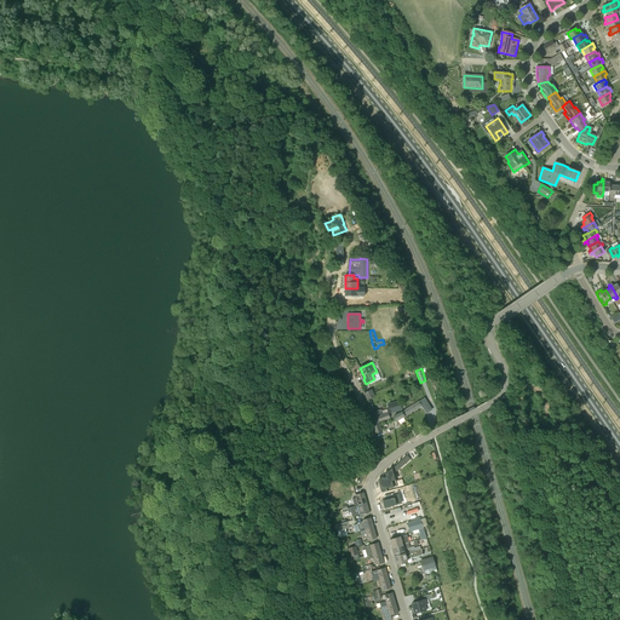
[(368,400),(375,396),(372,390),(365,394),(368,400)]
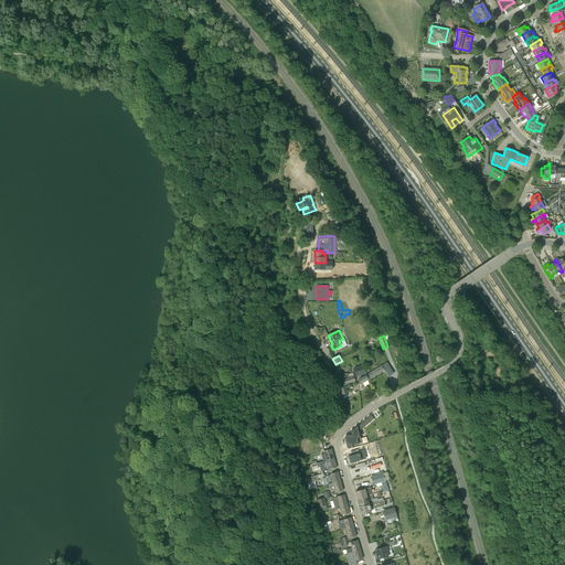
[(353,369),(355,376),(366,372),(364,365),(353,369)]
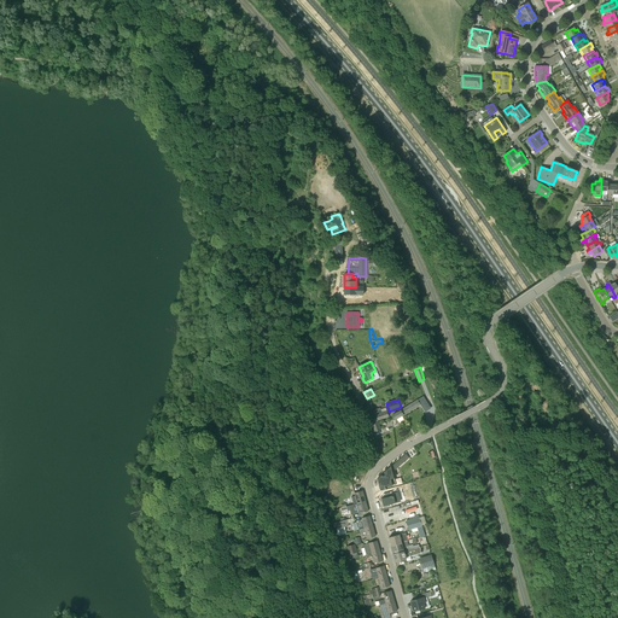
[(394,420),(394,427),(400,425),(396,419),(403,415),(420,404),(419,403),(418,400),(404,408),(391,417),(394,420)]
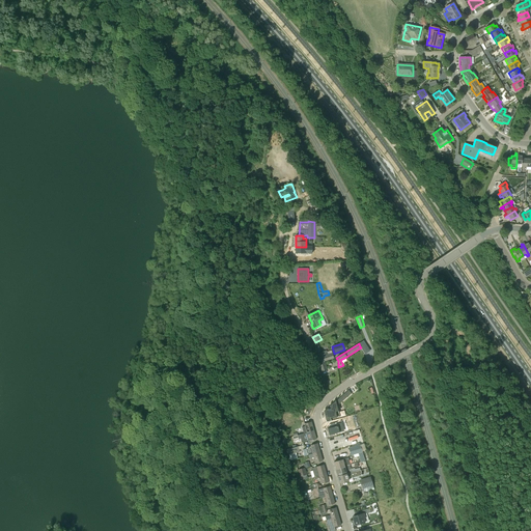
[(320,353),(323,357),(317,359),(322,371),(327,369),(325,362),(334,359),(332,351),(329,352),(324,353),(324,352),(320,353)]
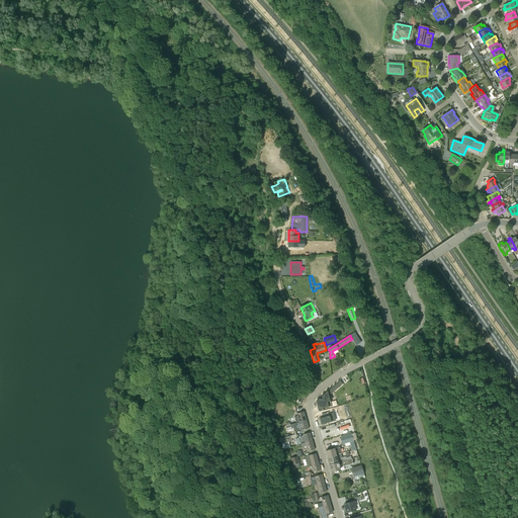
[(341,379),(327,392),(327,391),(321,397),(321,399),(320,400),(319,399),(315,402),(318,412),(322,411),(322,409),(324,408),(324,409),(331,407),(328,396),(342,384),(339,381),(341,379)]
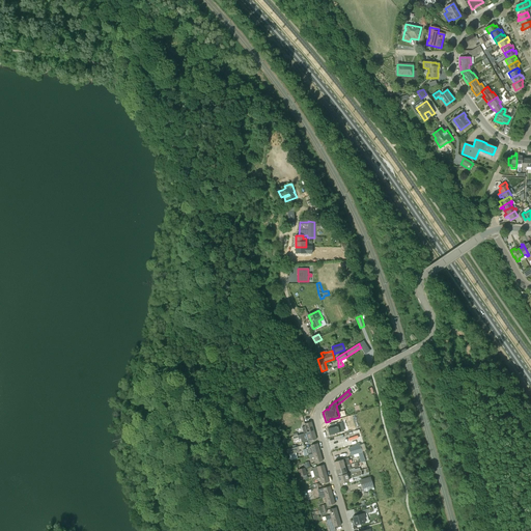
[(307,432),(313,430),(311,422),(304,424),(307,432)]
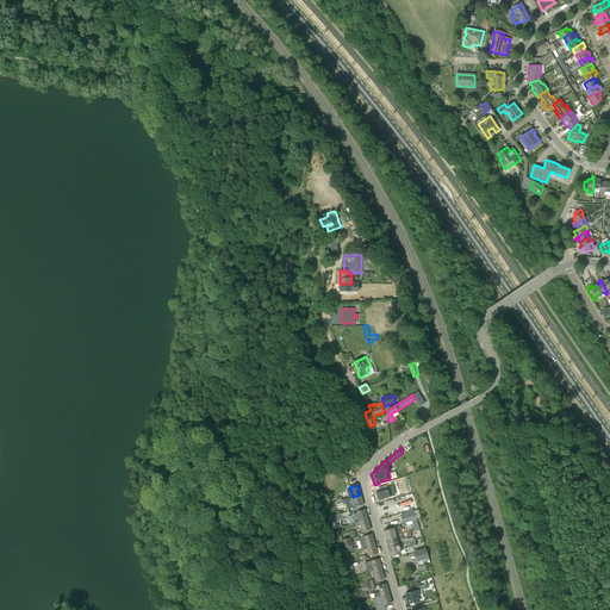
[(375,492),(378,499),(394,495),(392,486),(387,487),(386,485),(378,487),(379,492),(375,492)]
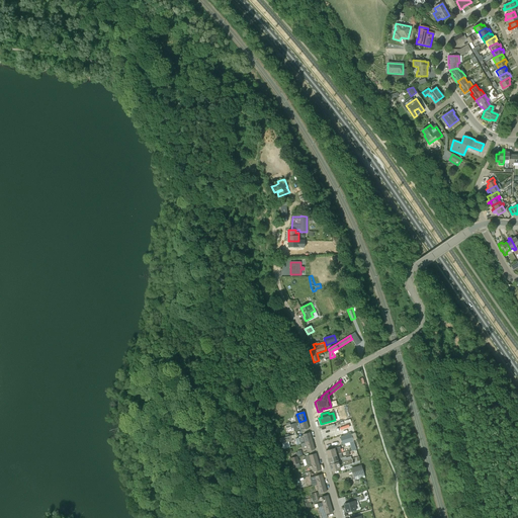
[(299,422),(301,431),(309,429),(306,420),(299,422)]
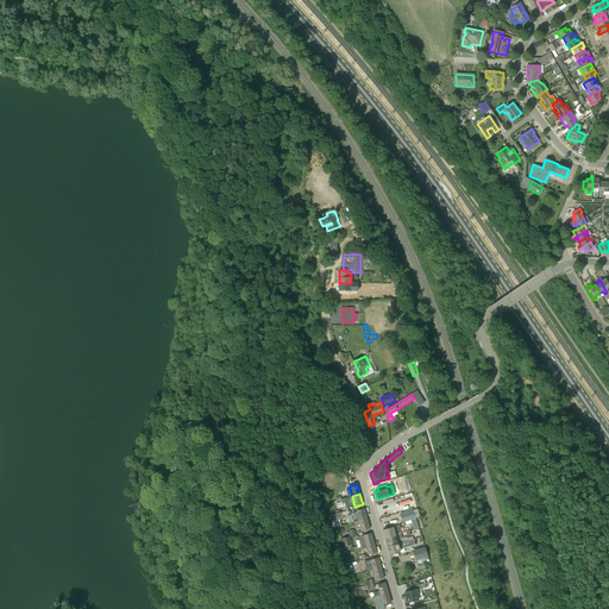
[(413,510),(412,508),(406,510),(407,512),(400,514),(402,522),(410,520),(414,531),(419,529),(415,519),(413,510)]
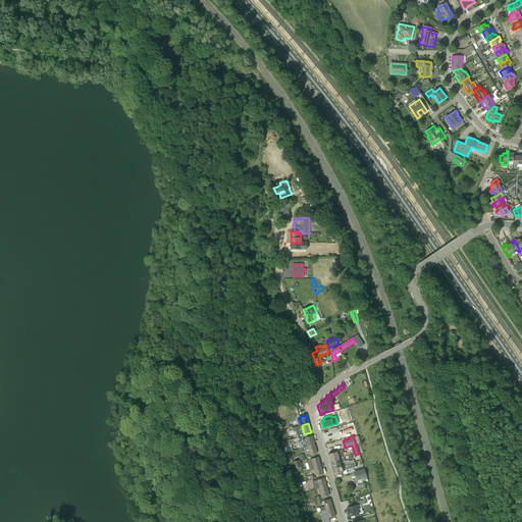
[(301,441),(303,448),(308,447),(314,445),(312,436),(305,437),(305,438),(301,440),(301,441)]
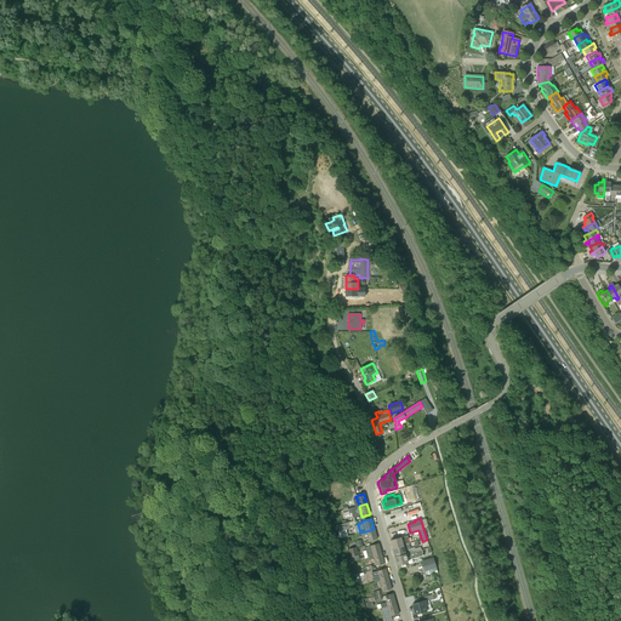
[(351,529),(348,523),(336,525),(337,533),(339,533),(346,530),(351,529)]
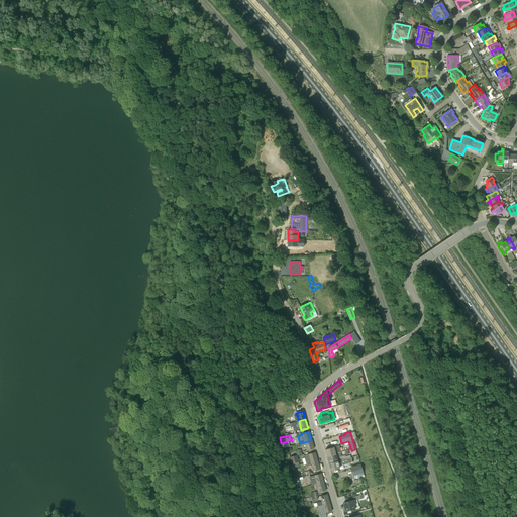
[(311,440),(305,442),(305,445),(307,450),(314,448),(311,440)]
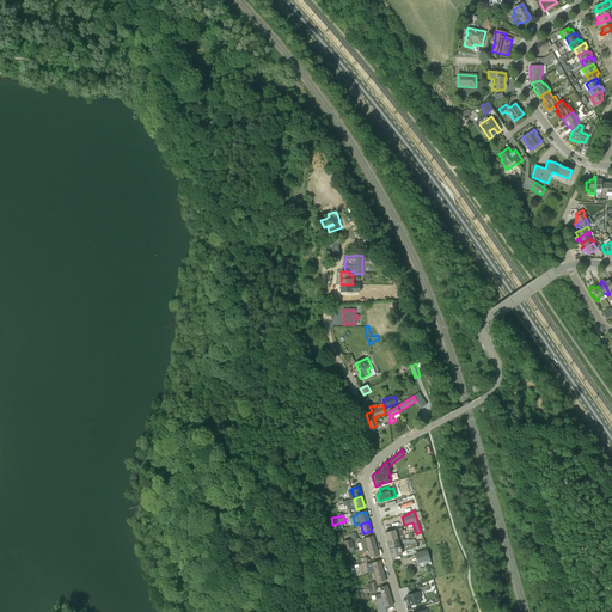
[(387,542),(403,537),(403,536),(404,536),(402,528),(385,533),(387,542)]
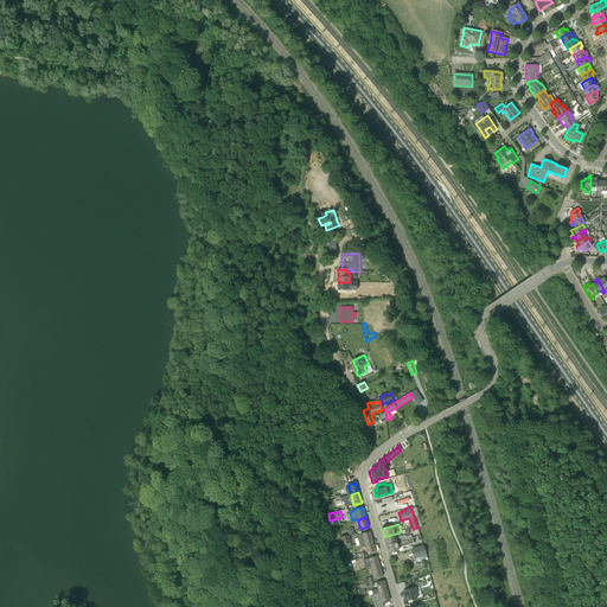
[(365,544),(372,542),(370,531),(357,535),(359,545),(365,544)]
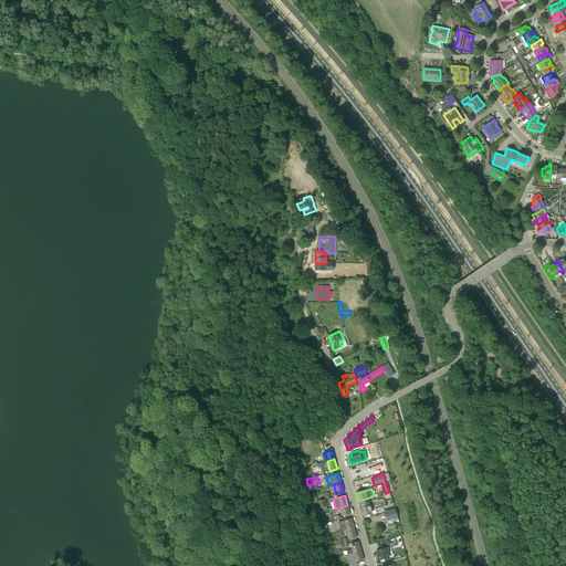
[(369,505),(378,503),(384,501),(384,499),(378,500),(378,499),(377,499),(374,500),(373,496),(358,501),(360,509),(369,505)]
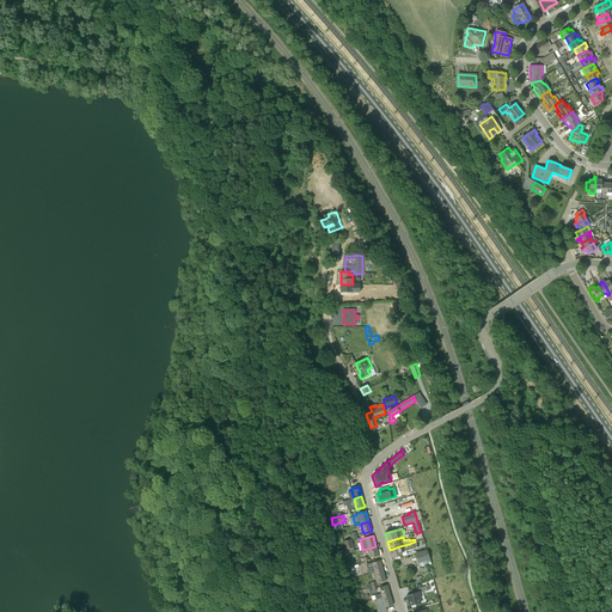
[(354,548),(352,539),(343,542),(346,550),(354,548)]
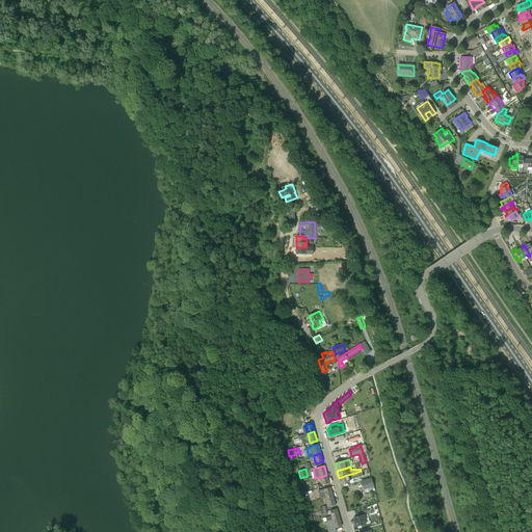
[(345,482),(350,481),(349,480),(363,477),(361,471),(355,473),(347,475),(339,478),(340,484),(345,482)]
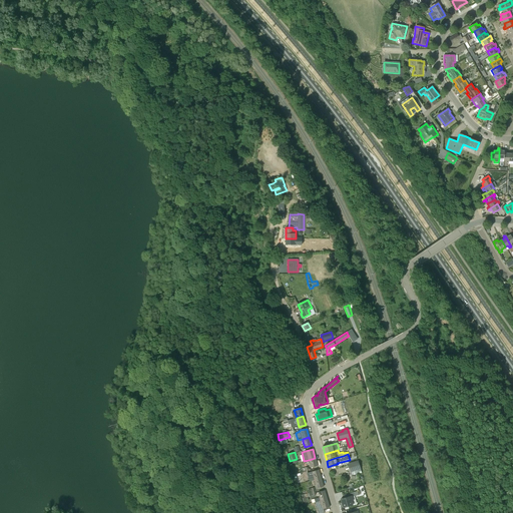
[(309,460),(311,468),(318,466),(315,458),(309,460)]
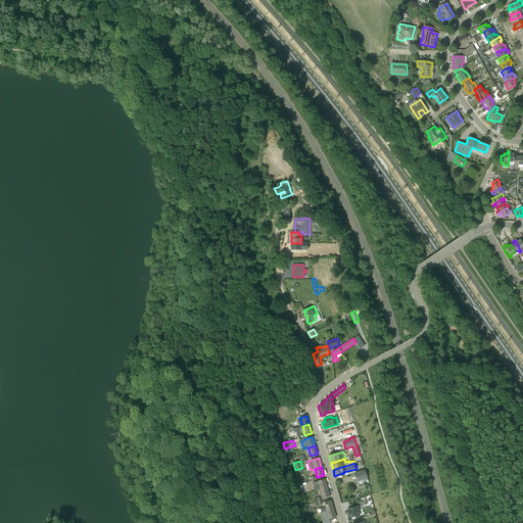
[(365,470),(354,473),(354,474),(355,474),(357,481),(362,480),(363,484),(368,482),(365,470)]
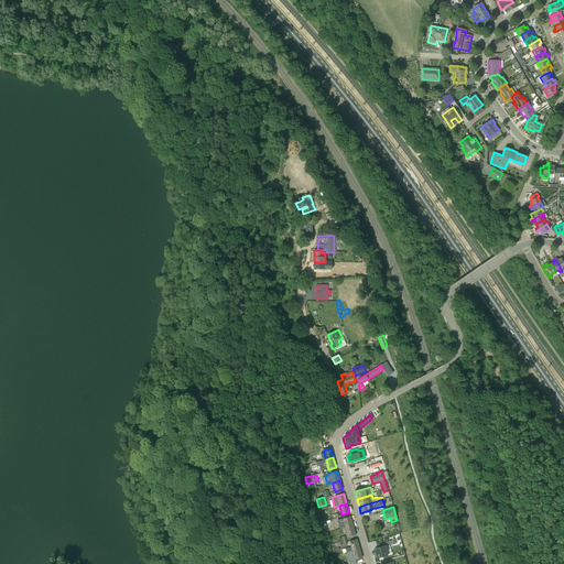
[(345,528),(353,525),(350,517),(343,519),(338,520),(340,529),(345,528)]
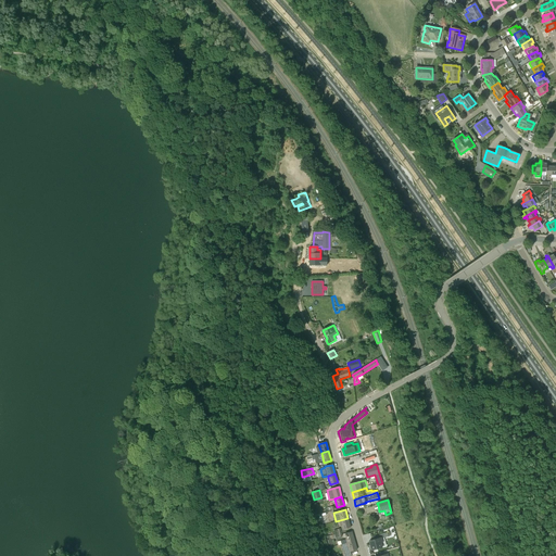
[(340,520),(343,530),(351,528),(348,518),(340,520)]
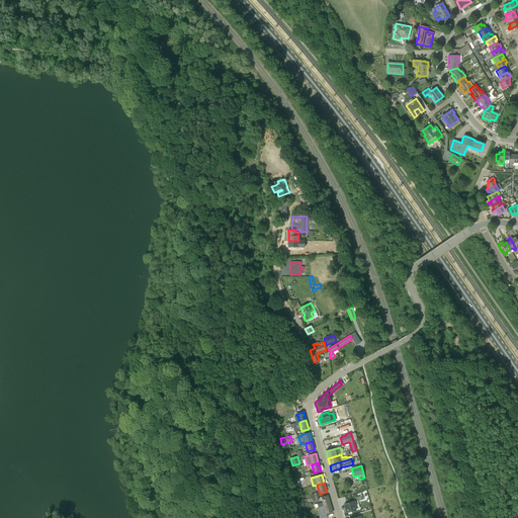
[(318,507),(330,504),(328,495),(321,497),(322,503),(317,504),(318,507)]
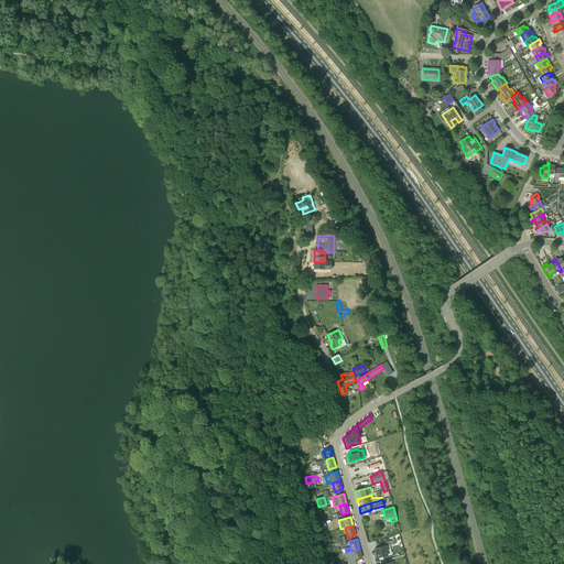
[(377,548),(375,549),(376,554),(375,554),(376,559),(377,557),(377,559),(388,555),(387,551),(389,550),(388,550),(387,546),(390,545),(389,541),(376,544),(377,548)]
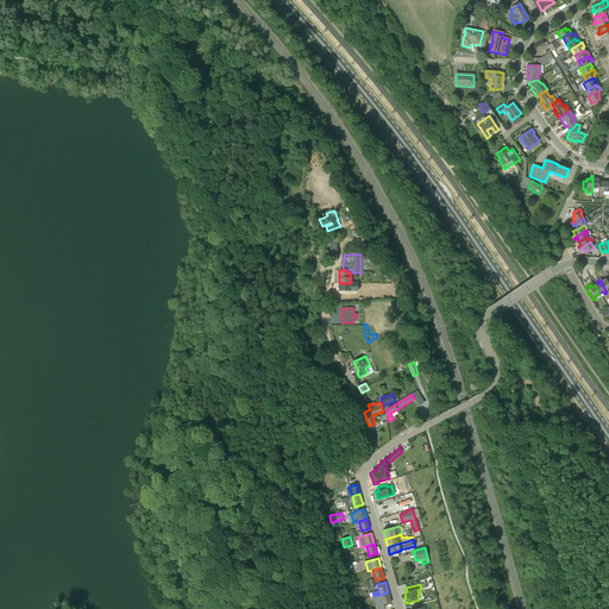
[(384,608),(383,604),(391,602),(388,592),(374,596),(376,604),(377,604),(377,607),(377,608),(384,608)]
